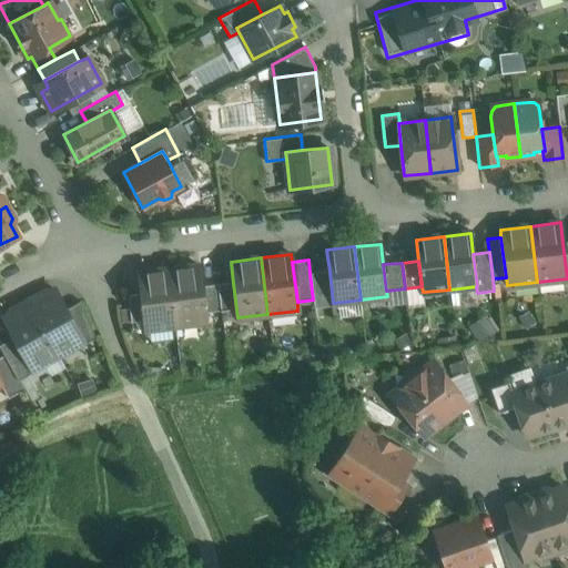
[(199,265),(169,269),(175,325),(205,322),(204,313),(201,286),(199,265)]
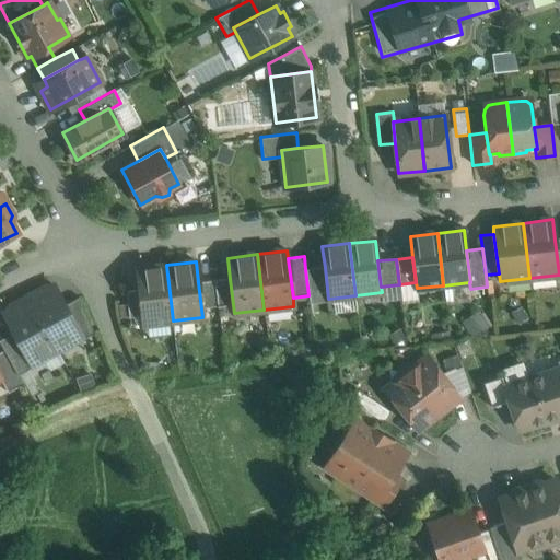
[(166,265),(136,269),(138,289),(141,316),(142,324),(173,321),(166,265)]
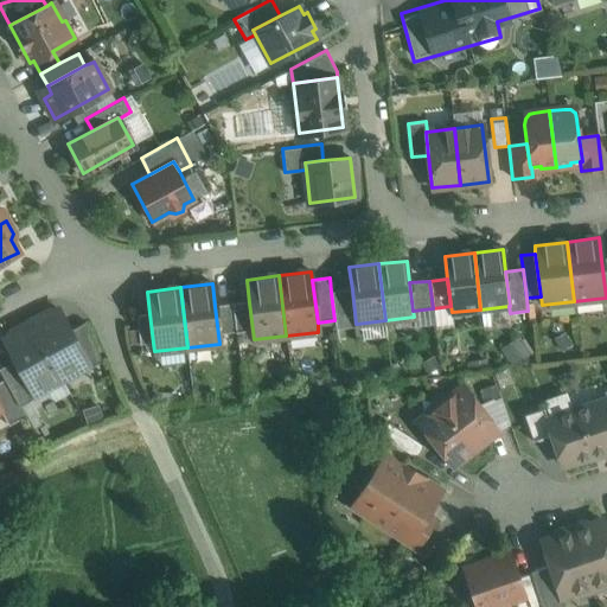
[(352,289),(331,292),(334,320),(336,330),(357,327),(357,324),(356,324),(352,289)]
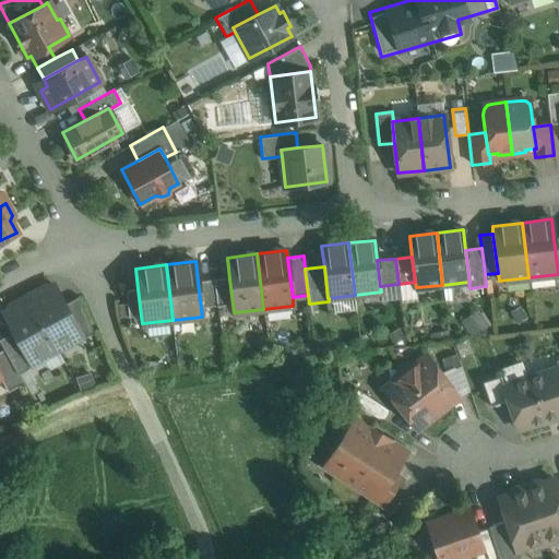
[(229,278),(213,280),(216,306),(233,304),(229,278)]
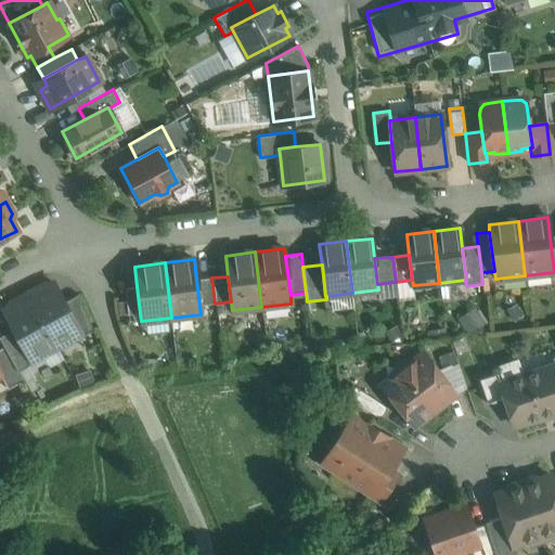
[(211,278),(196,280),(199,306),(215,304),(211,278)]
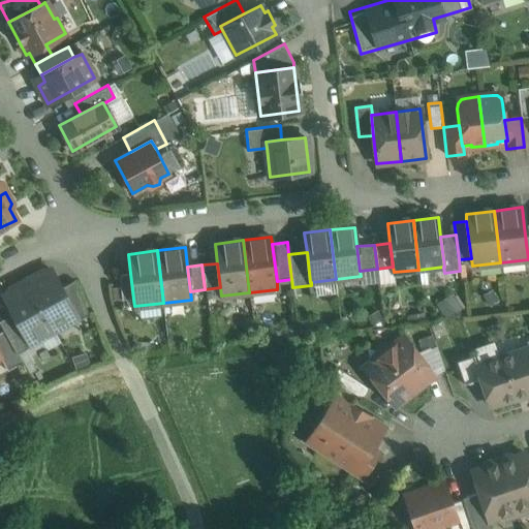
[(51,270),(27,282),(53,331),(75,318),(70,310),(72,309),(60,288),(51,270)]
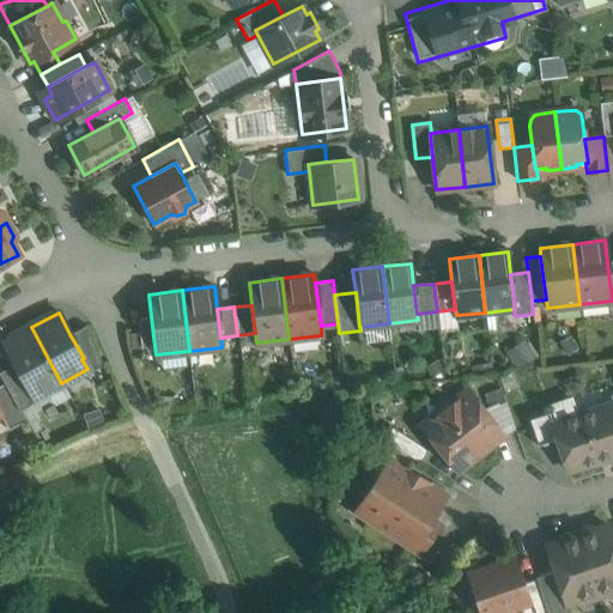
[(151,316),(138,317),(140,347),(155,346),(151,316)]
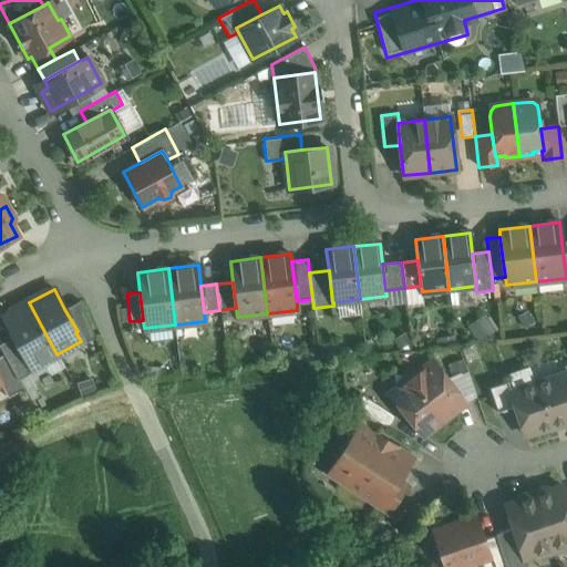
[(79,301),(64,309),(78,331),(75,332),(81,341),(82,344),(95,337),(79,301)]
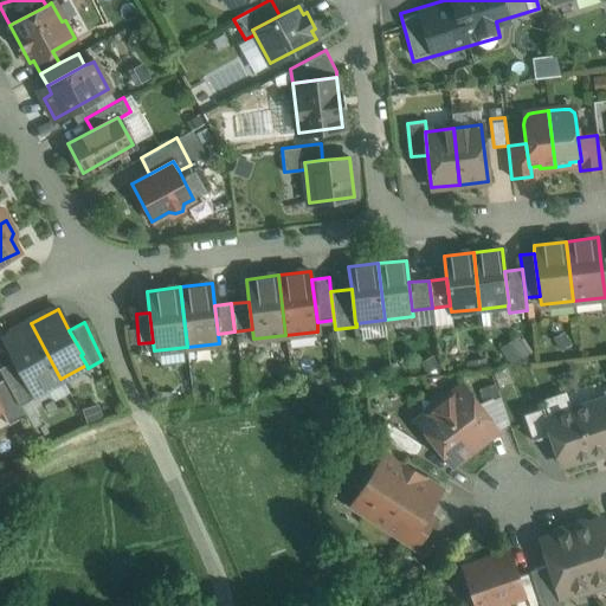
[(60,379),(31,323),(4,339),(14,359),(34,397),(37,395),(46,389),(45,387),(60,379)]
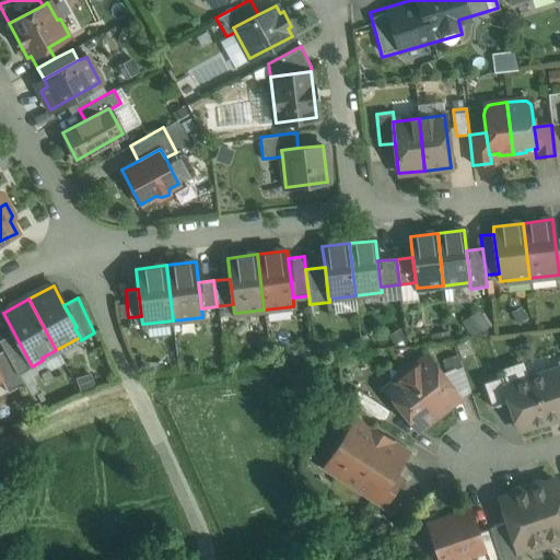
[(468,333),(486,328),(481,312),(464,317),(468,333)]
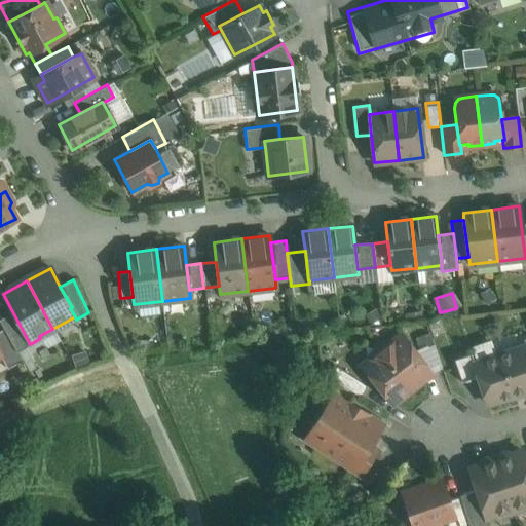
[(12,311),(0,318),(0,323),(15,351),(16,352),(16,351),(30,344),(12,311)]
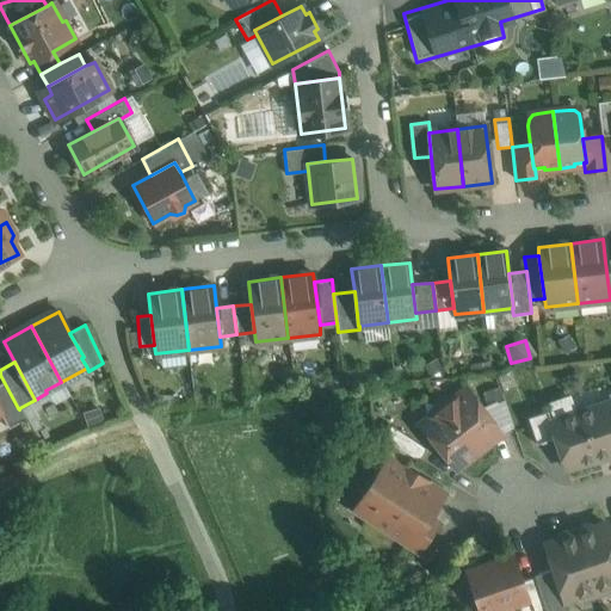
[(18,408),(4,382),(0,383),(0,409),(1,413),(0,413),(8,429),(25,420),(19,408),(19,409),(18,408)]
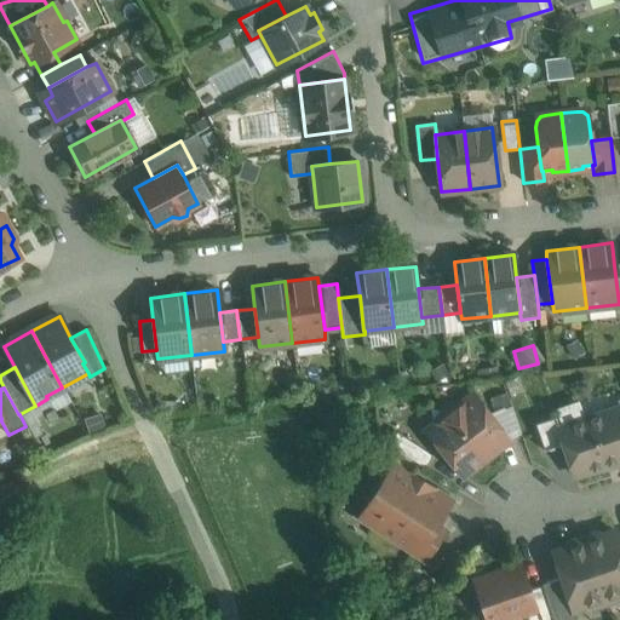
[(509,441),(474,395),(449,413),(486,459),(509,441)]
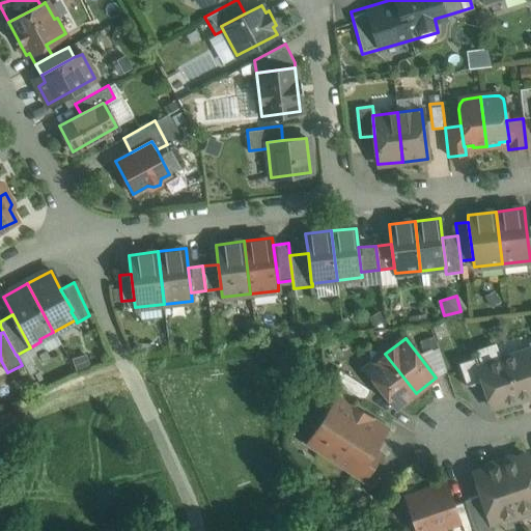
[(479,366),(478,367),(482,381),(492,409),(530,394),(530,348),(479,366)]
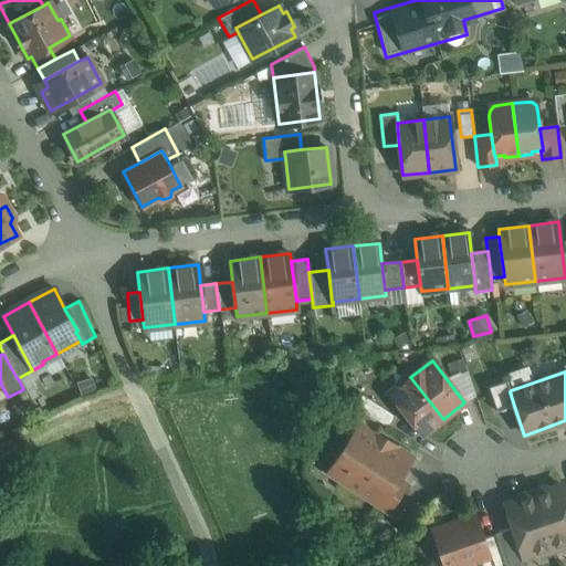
[(443,419),(410,377),(389,394),(422,435),(443,419)]
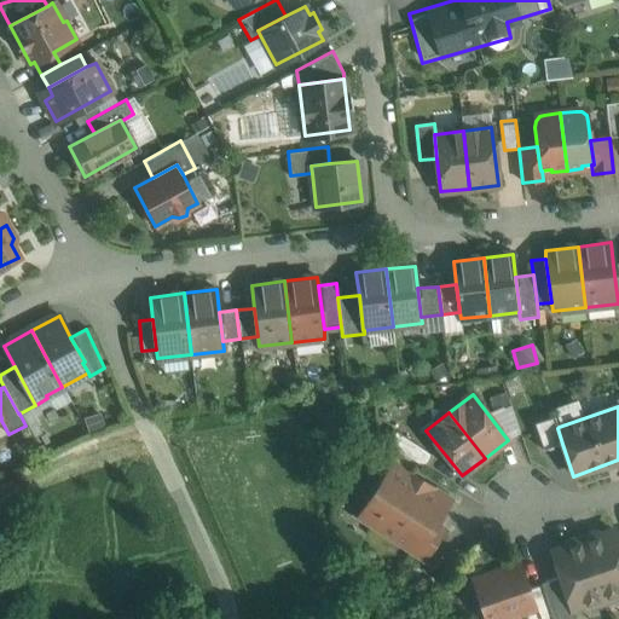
[(554,416),(534,423),(543,451),(562,444),(557,428),(559,427),(554,416)]
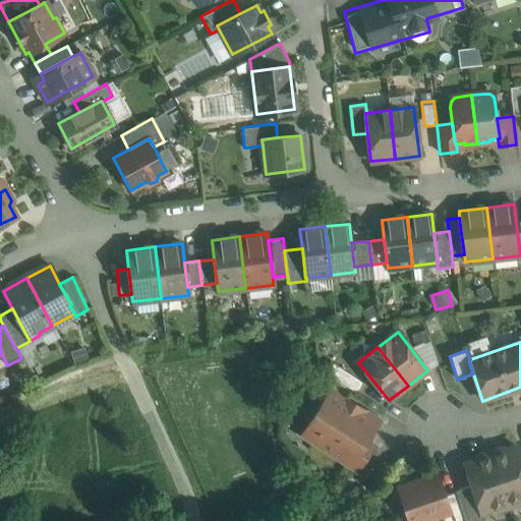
[(364,384),(333,363),(327,373),(357,394),(364,384)]
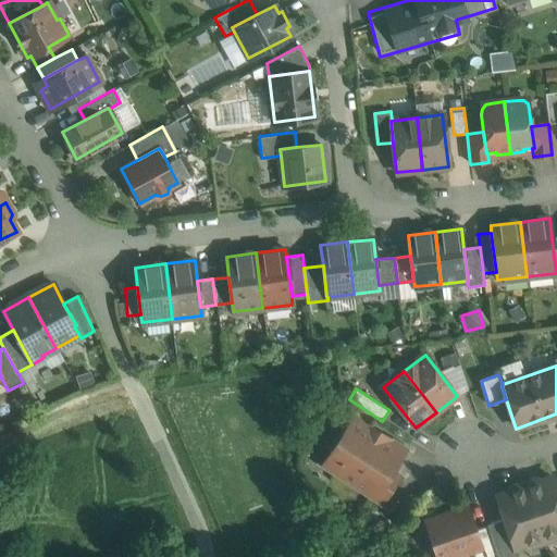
[(405,450),(355,418),(329,458),(339,465),(335,472),(381,503),(398,477),(391,472),(405,450)]
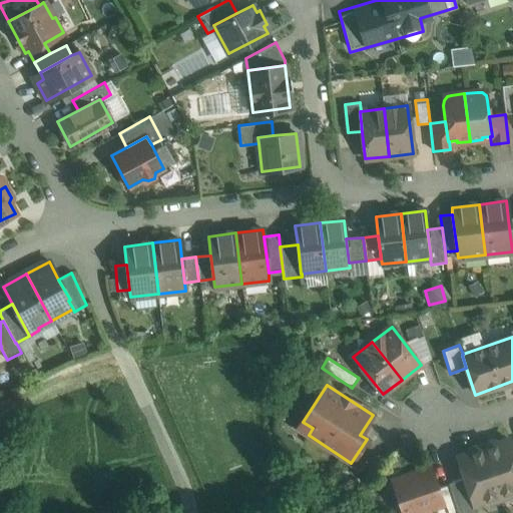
[(512,451),(509,440),(497,445),(495,448),(484,452),(500,499),(512,495),(512,493),(512,451)]
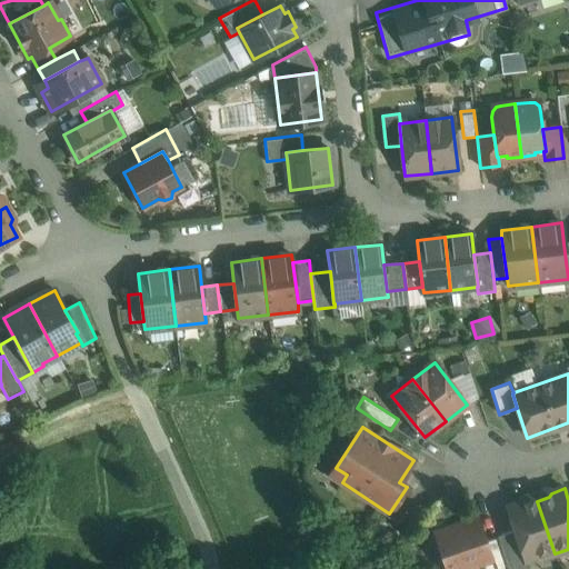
[(555,553),(537,501),(526,506),(521,503),(508,508),(516,531),(526,560),(538,556),(542,558),(555,553)]
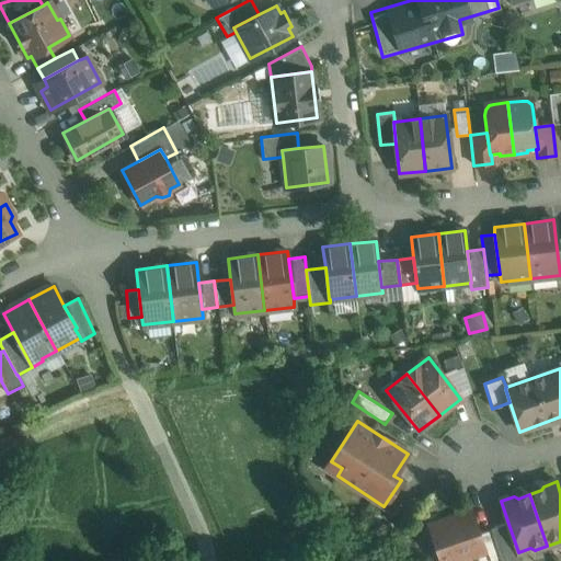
[(470,511),(428,525),(441,560),(458,560),(472,557),(484,552),(478,534),(470,511)]
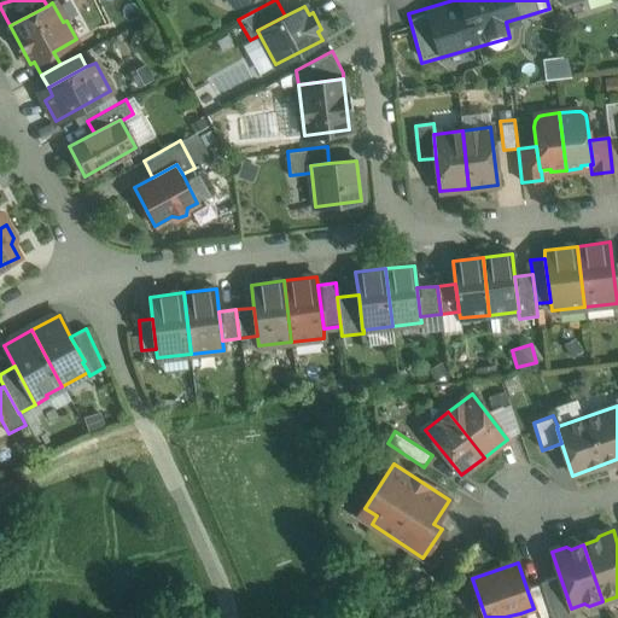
[(560,577),(541,583),(552,617),(572,617),(575,617),(571,608),(560,577)]
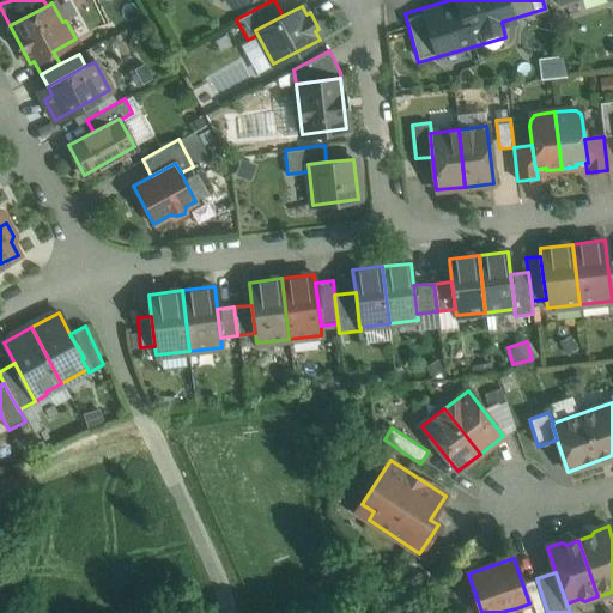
[(547,612),(536,578),(522,583),(529,604),(516,608),(517,612),(547,612)]
